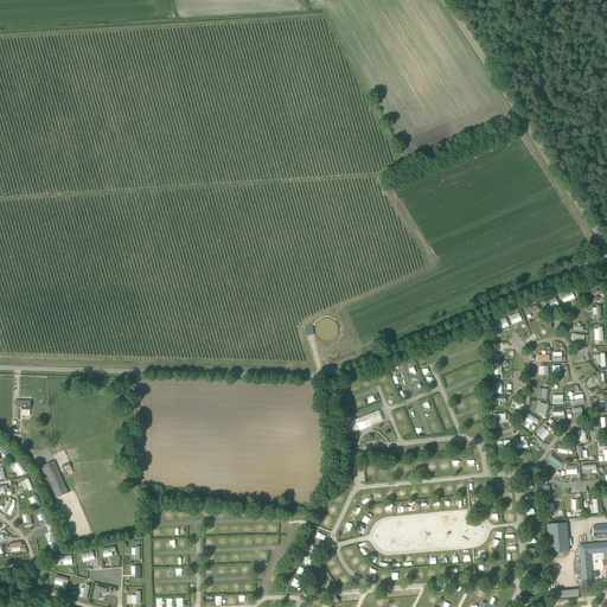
[(596,289),(599,288),(596,281),(585,286),(587,293),(596,289)]
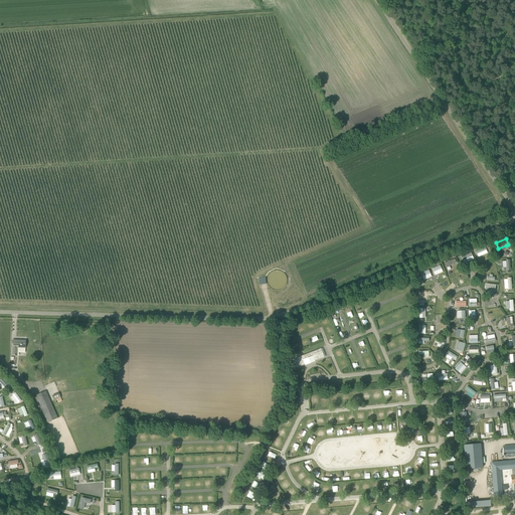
[(455,259),(445,264),(446,268),(457,263),(455,259)]
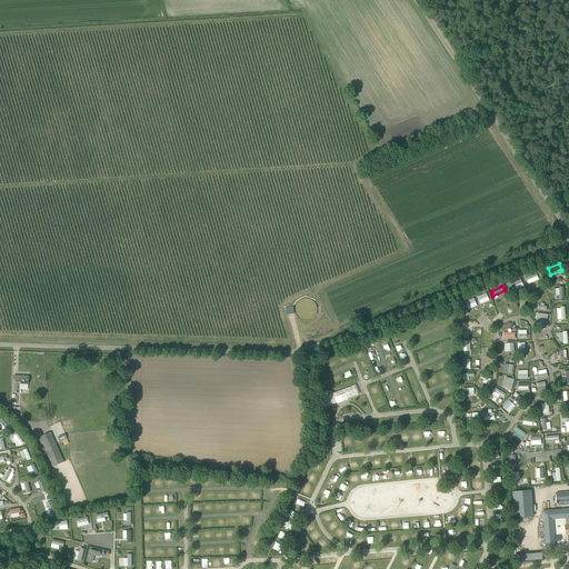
[(486,293),(477,297),(480,305),(489,300),(486,293)]
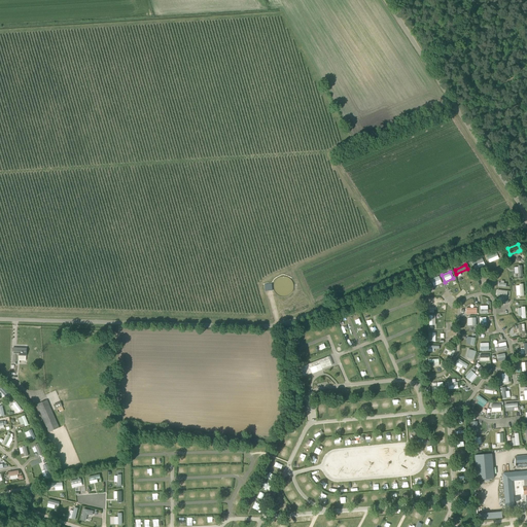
[(438,276),(431,279),(433,285),(441,282),(438,276)]
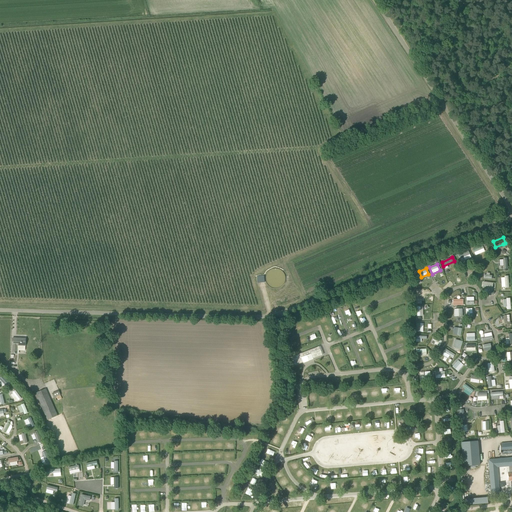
[(447,282),(451,280),(449,275),(441,278),(445,288),(448,286),(447,282)]
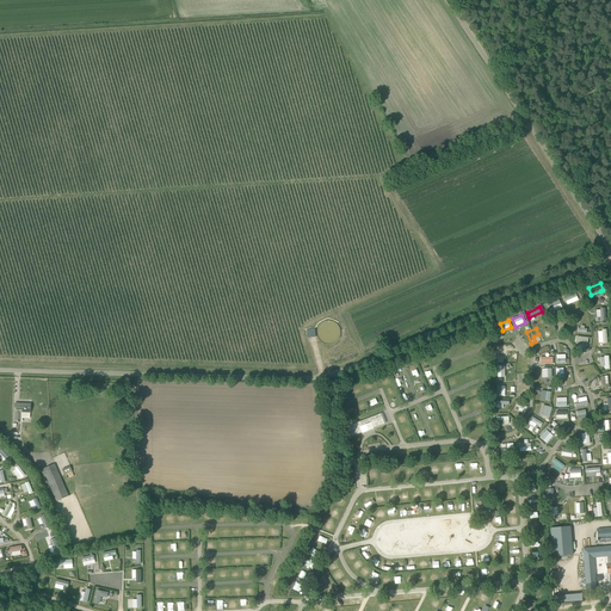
[(599,366),(604,366),(604,369),(609,369),(609,356),(599,357),(599,366)]
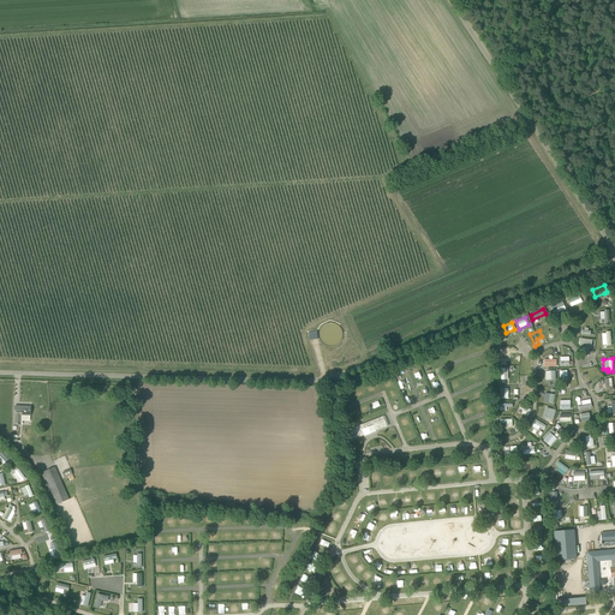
[(556,380),(555,370),(544,371),(545,380),(556,380)]
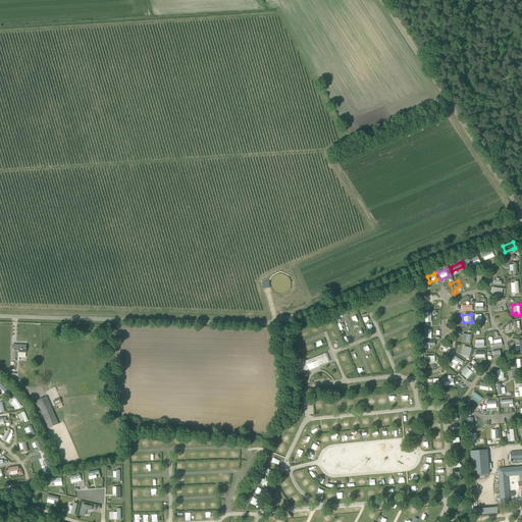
[(462,333),(461,342),(469,343),(470,334),(462,333)]
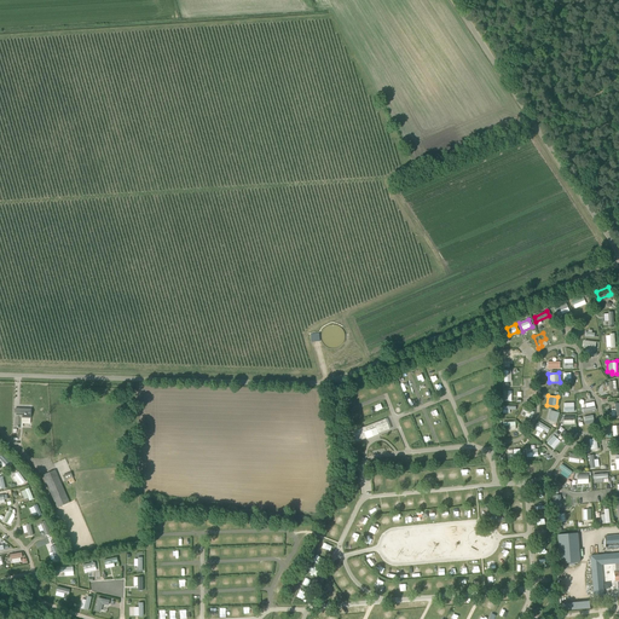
[(582,412),(595,411),(594,401),(584,403),(584,408),(582,409),(582,412)]
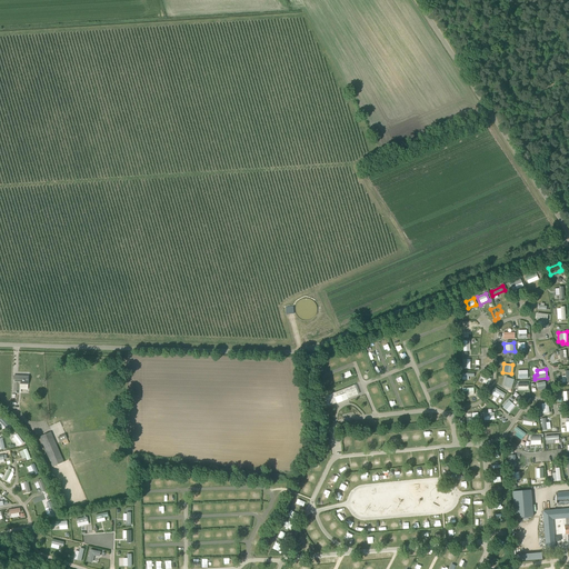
[(28,390),(28,385),(28,377),(13,376),(13,383),(15,383),(15,393),(21,393),(21,389),(28,390)]
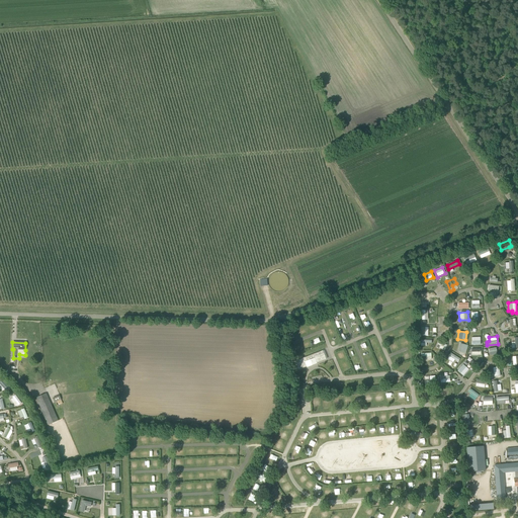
[(460,343),(457,351),(464,354),(467,346),(460,343)]
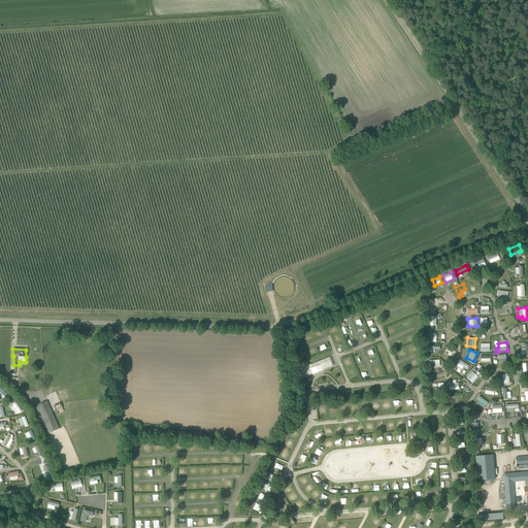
[(329,357),(299,368),(303,376),(332,365),(329,357)]
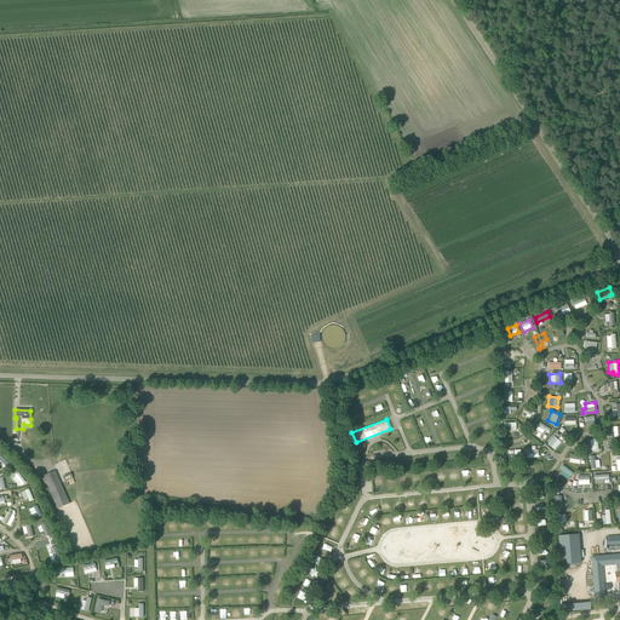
[(544,431),(547,432),(550,429),(538,423),(534,430),(543,434),(544,431)]
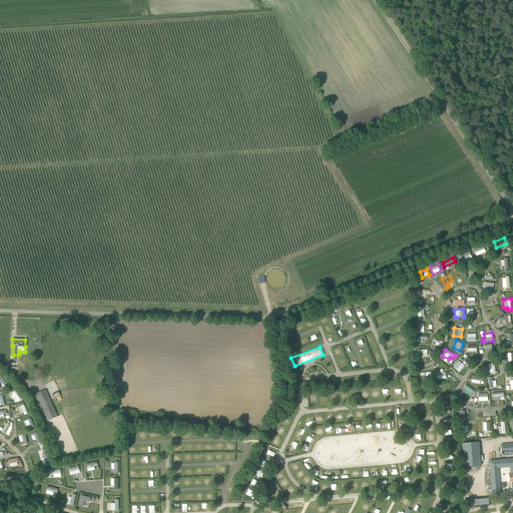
[(458,361),(452,367),(459,373),(464,366),(458,361)]
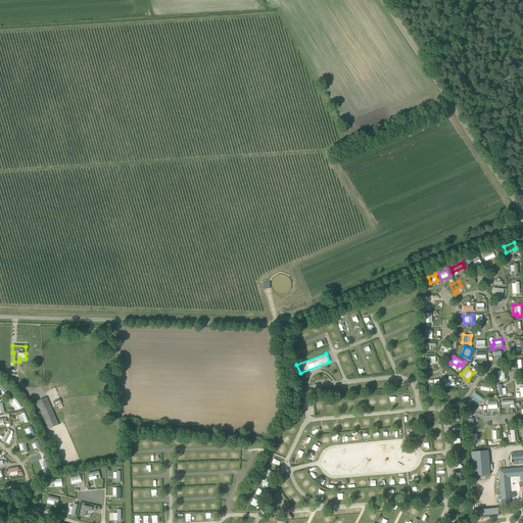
[(6,394),(9,391),(1,383),(0,384),(0,392),(2,395),(4,392),(6,394)]
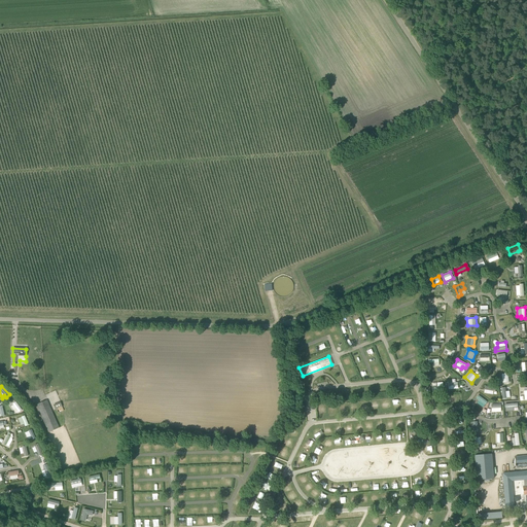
[(505,387),(500,387),(501,398),(510,398),(508,391),(505,391),(505,387)]
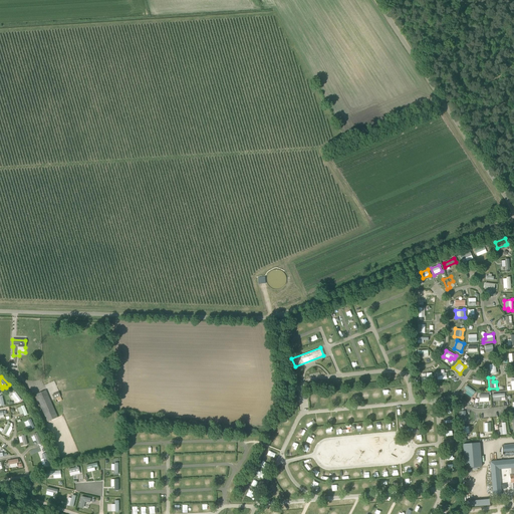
[(470,398),(475,392),(466,384),(463,389),(466,391),(464,393),(470,398)]
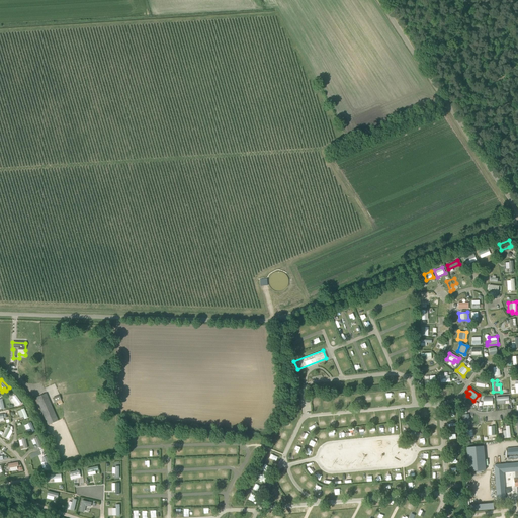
[(49,425),(58,421),(47,394),(36,398),(49,425)]
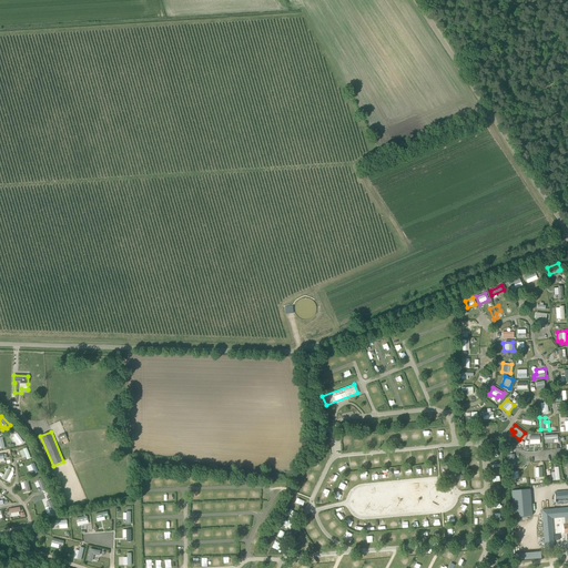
[(17,446),(23,442),(18,433),(11,437),(17,446)]
